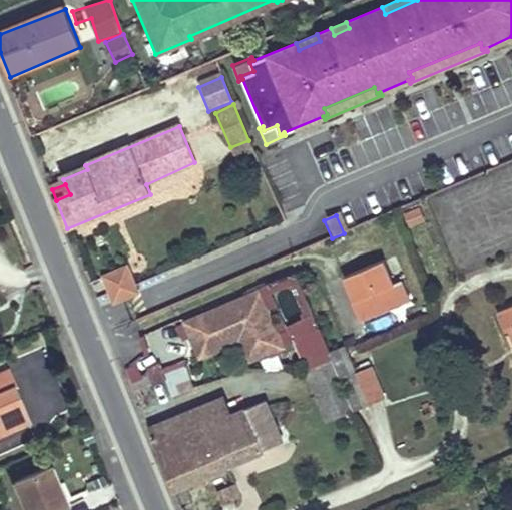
[(393,285),(383,262),(378,264),(396,308),(410,302),(401,282),(393,285)]
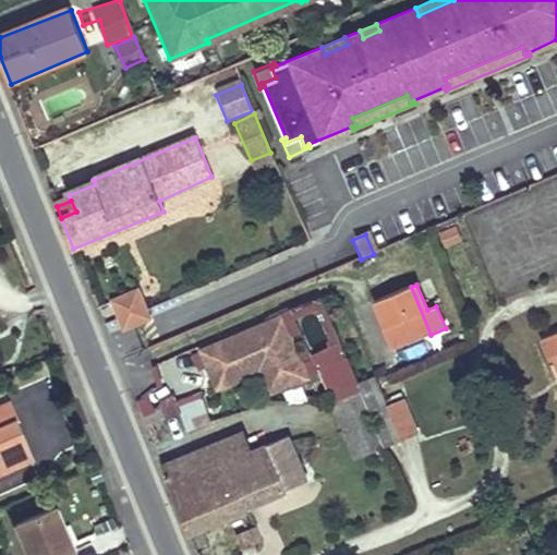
[(431,335),(411,287),(374,302),(385,328),(380,329),(391,351),(431,335)]
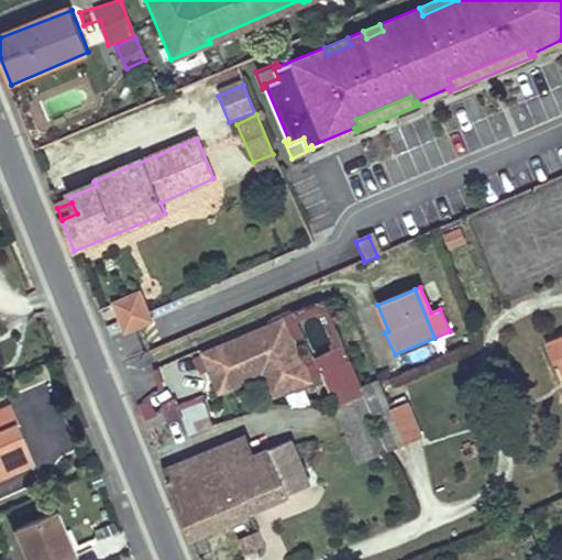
[(146,310),(139,293),(113,304),(121,321),(146,310)]
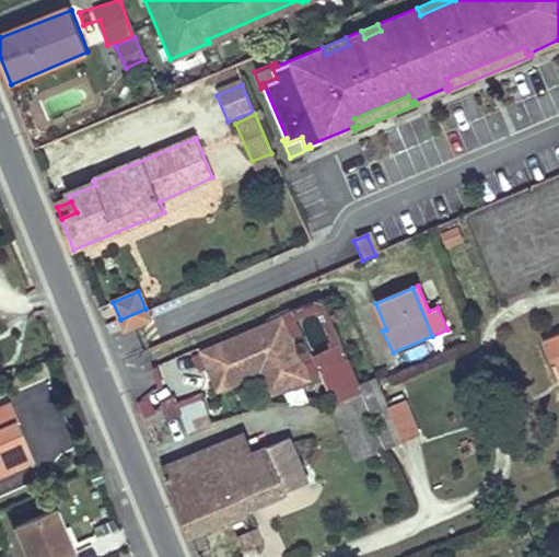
[(147,312),(146,309),(120,320),(125,329),(150,320),(147,312)]
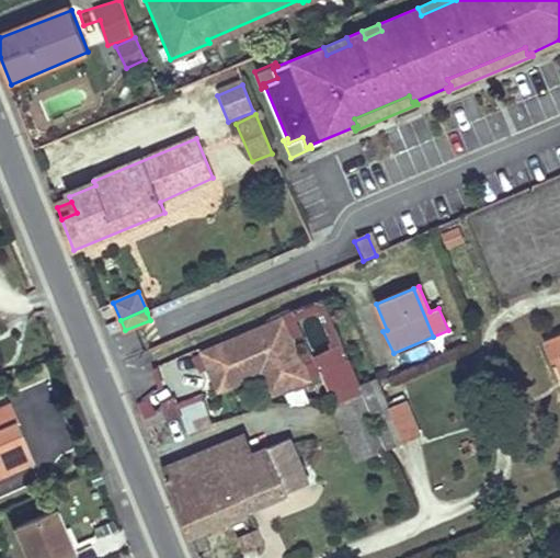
[(283,321),(202,356),(218,394),(261,376),(271,399),(309,383),(283,321)]
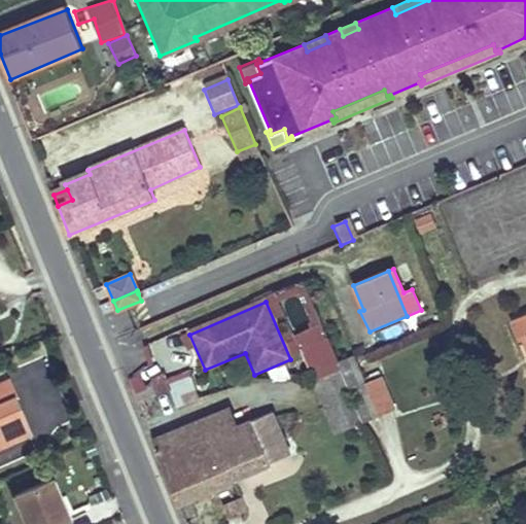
[(525,315),(513,321),(522,343),(525,341),(525,315)]
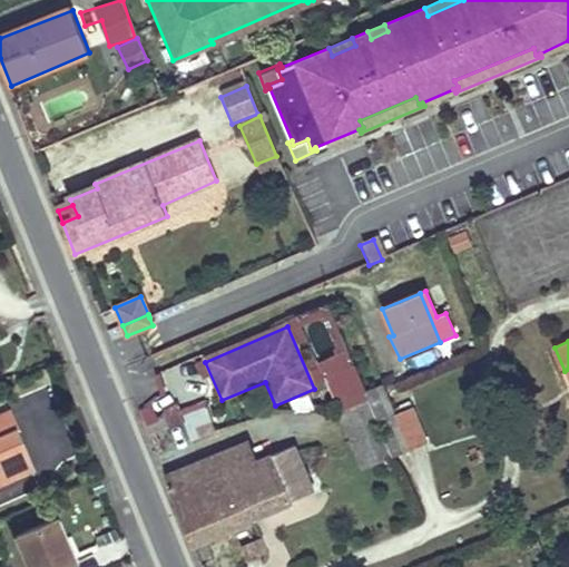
[(351,360),(325,370),(332,389),(359,378),(351,360)]
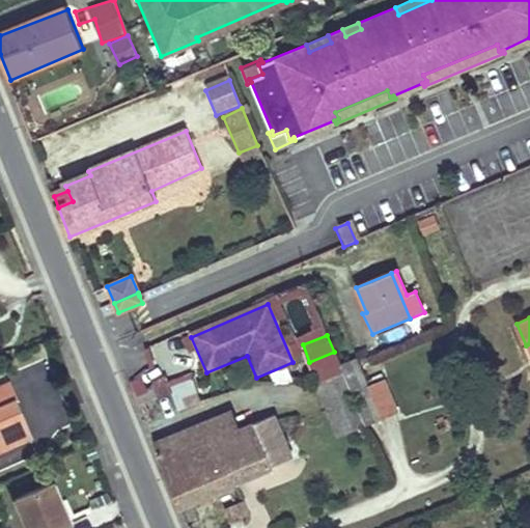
[(383,420),(358,360),(341,366),(367,426),(383,420)]
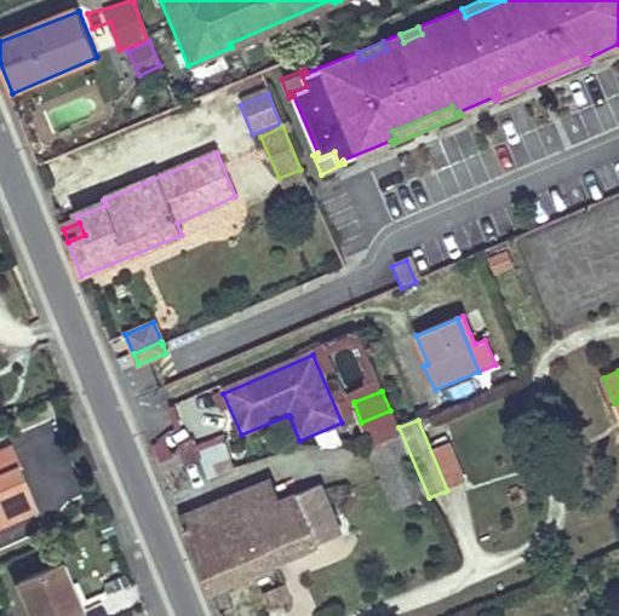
[(166,475),(200,456),(184,427),(150,444),(166,475)]
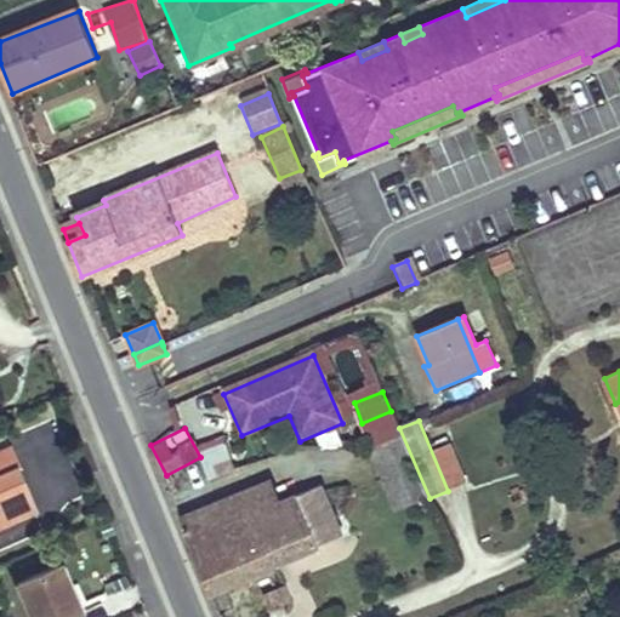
[(425,501),(397,438),(368,450),(396,513),(425,501)]
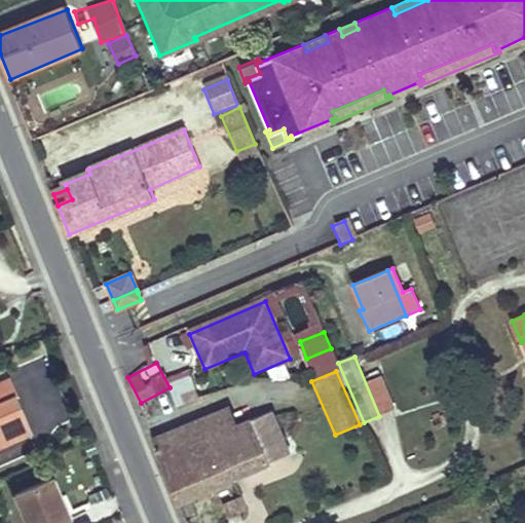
[(191,380),(169,390),(178,413),(200,404),(191,380)]
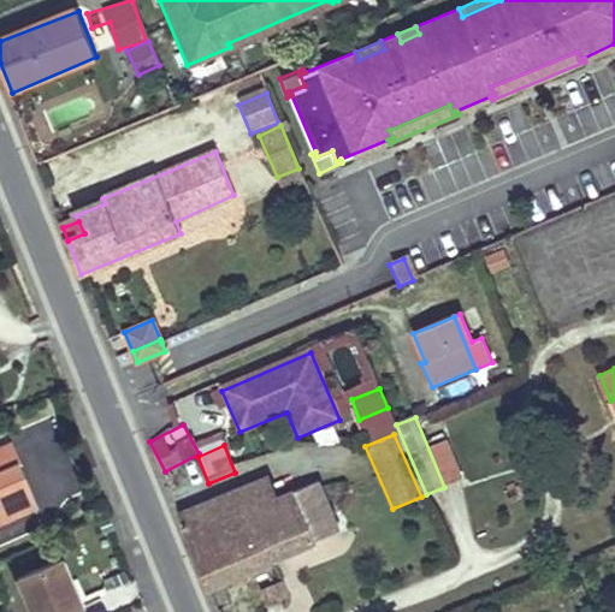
[(0,522),(34,507),(16,465),(0,473),(0,522)]
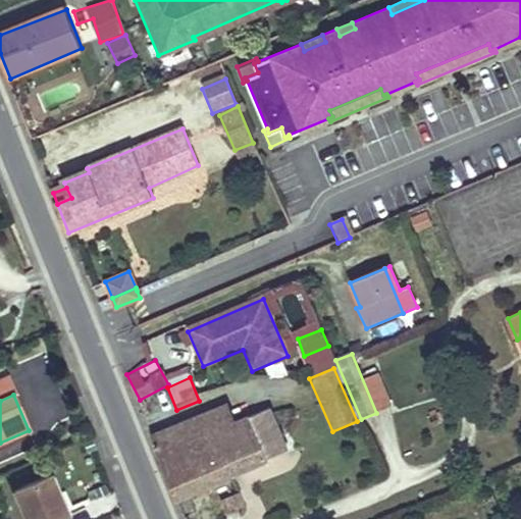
[(233,424),(226,406),(206,414),(213,432),(233,424)]
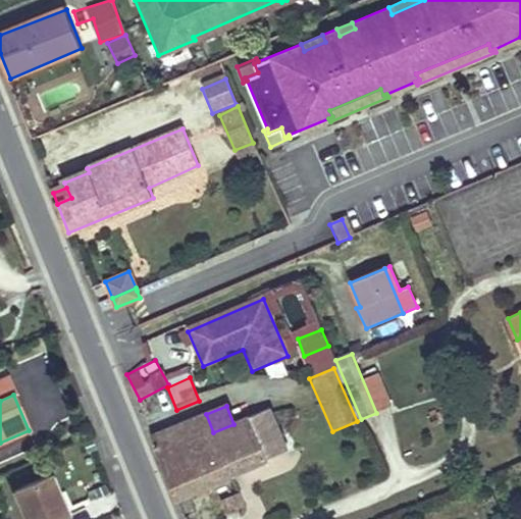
[(273,419),(269,409),(233,424),(213,432),(206,414),(152,437),(178,502),(233,478),(232,474),(269,459),(255,427),(273,419)]
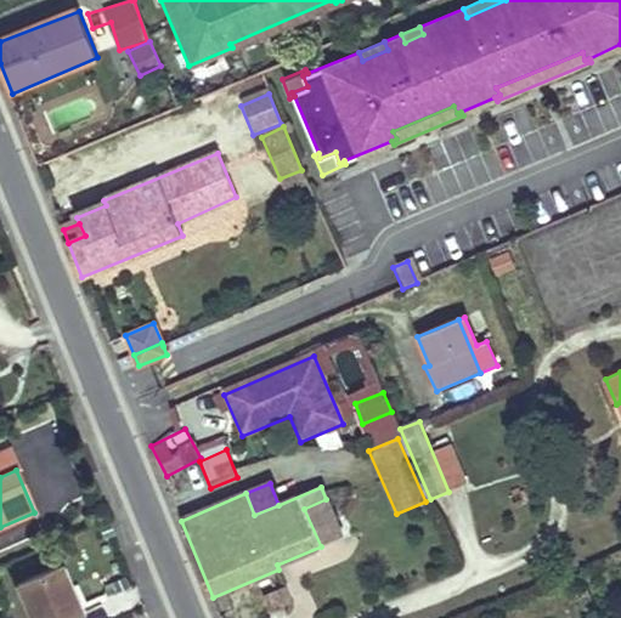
[(342,538),(326,499),(304,509),(321,546),(342,538)]
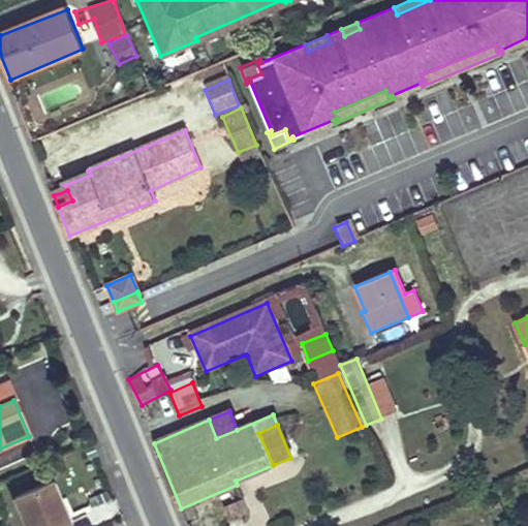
[(67,525),(50,485),(14,500),(26,525),(67,525)]
